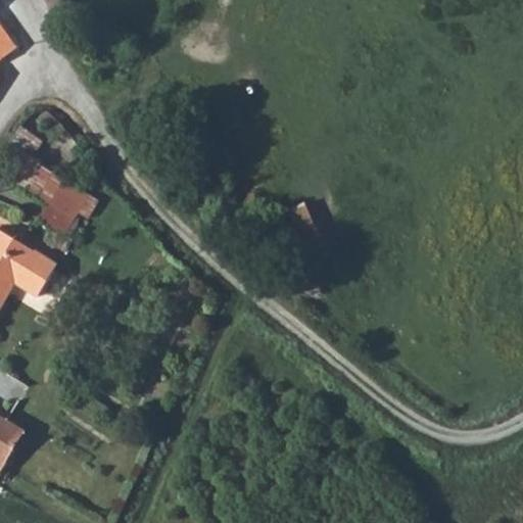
[(45,0),(53,11),(67,0),(45,0)]
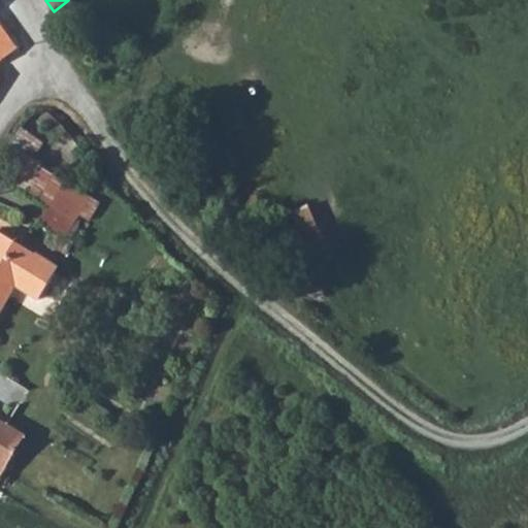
[(0,22),(0,60),(18,47),(0,22)]
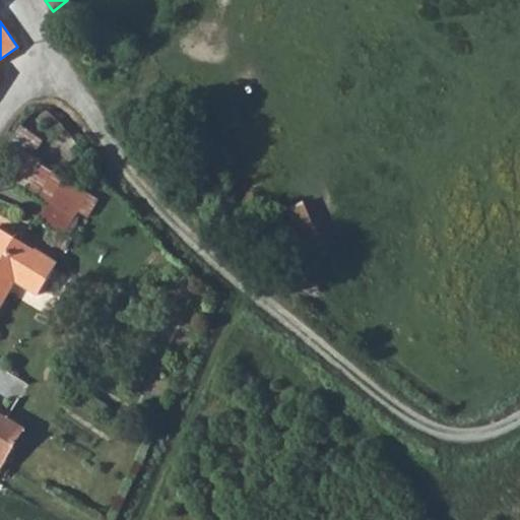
[(85,215),(95,199),(38,164),(40,159),(16,145),(0,170),(0,172),(48,202),(37,219),(62,235),(77,211),(85,215)]
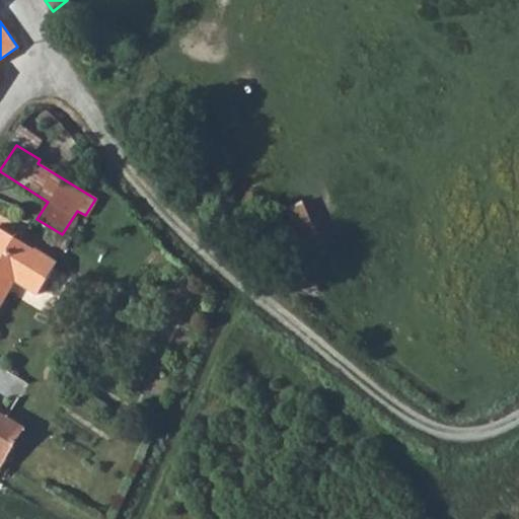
[(292,248),(321,240),(310,199),(281,207),(292,248)]
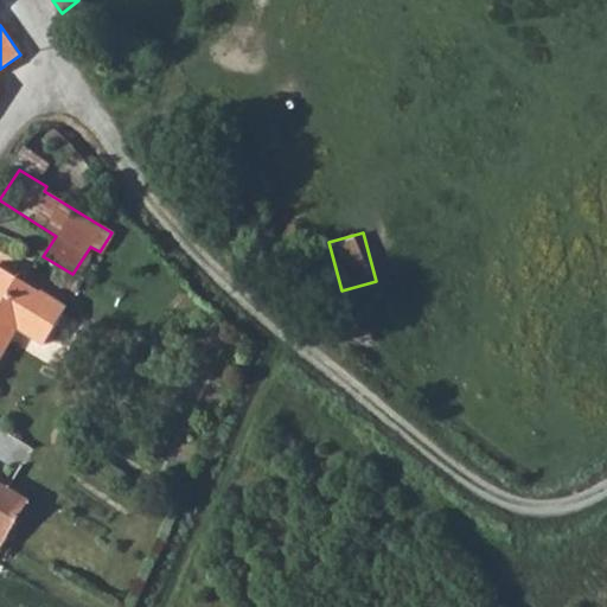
[(68,307),(0,268),(0,355),(17,327),(45,345),(68,307)]
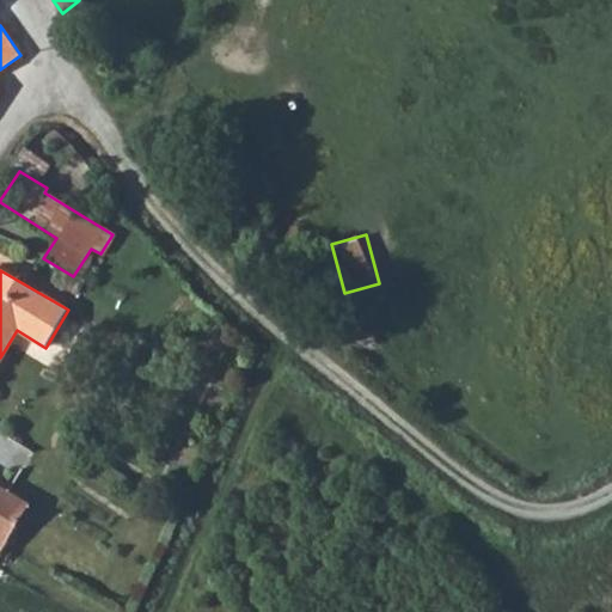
[(0,571),(0,550),(28,506),(0,488),(0,579),(4,574),(0,571)]
